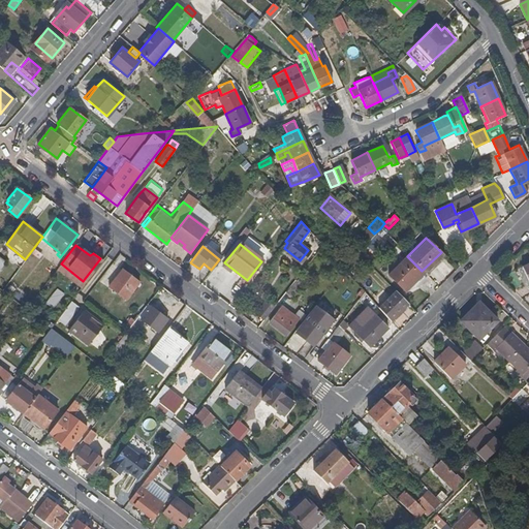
[(366,260),(358,251),(352,256),(361,266),(366,260)]
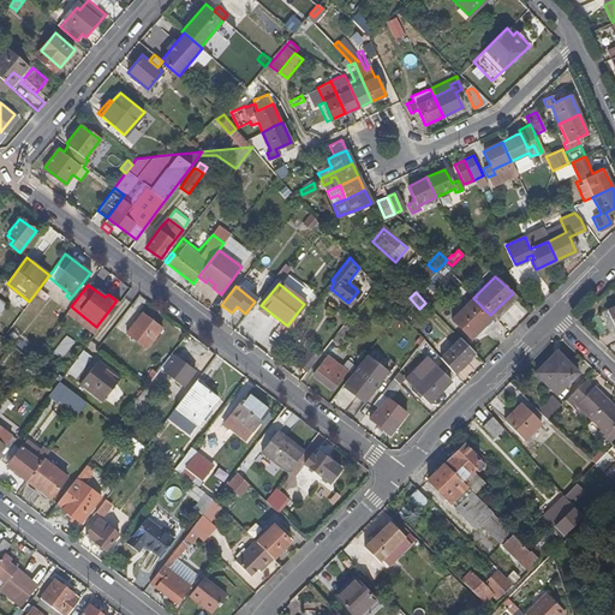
[(493,316),(514,294),(513,293),(490,315),(493,316)]
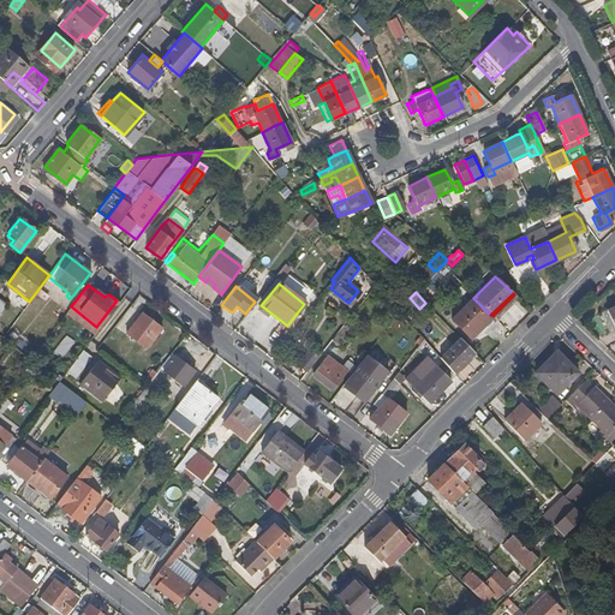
[(479,328),(493,316),(490,315),(473,298),(473,297),(449,320),(469,336),(476,328),(479,328)]
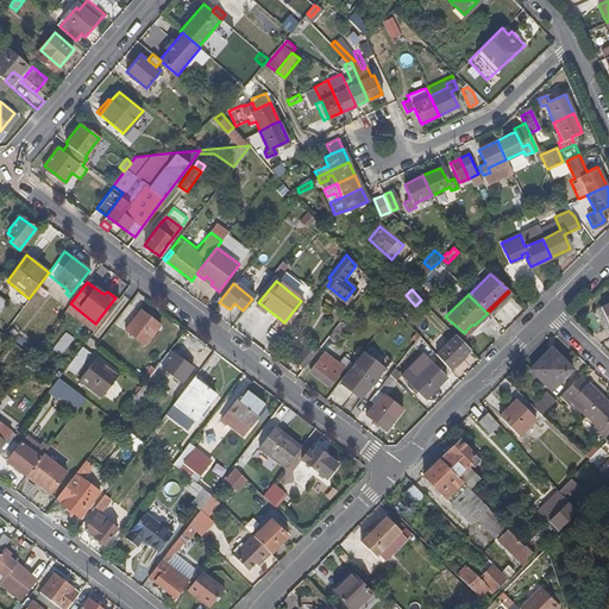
[(145,345),(161,325),(140,309),(125,330),(145,345)]
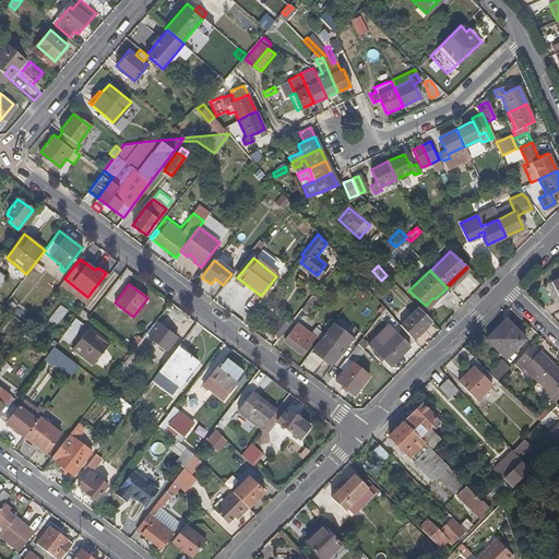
[(317,300),(324,290),(320,287),(312,296),(317,300)]
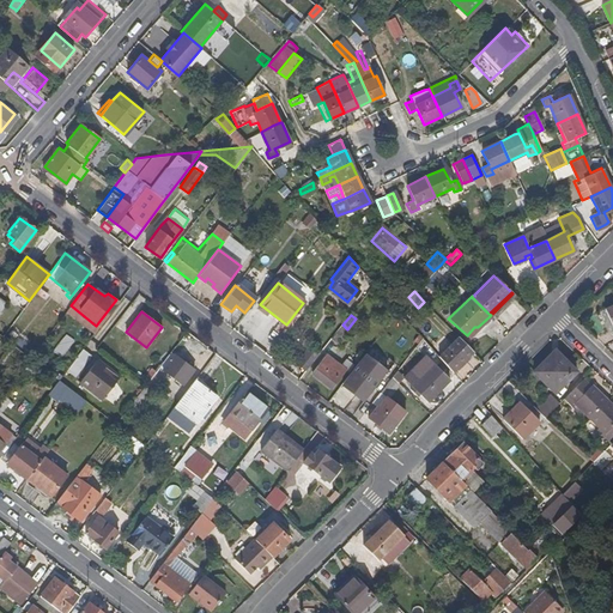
[(338,345),(349,331),(347,329),(343,325),(341,323),(329,339),(338,345)]
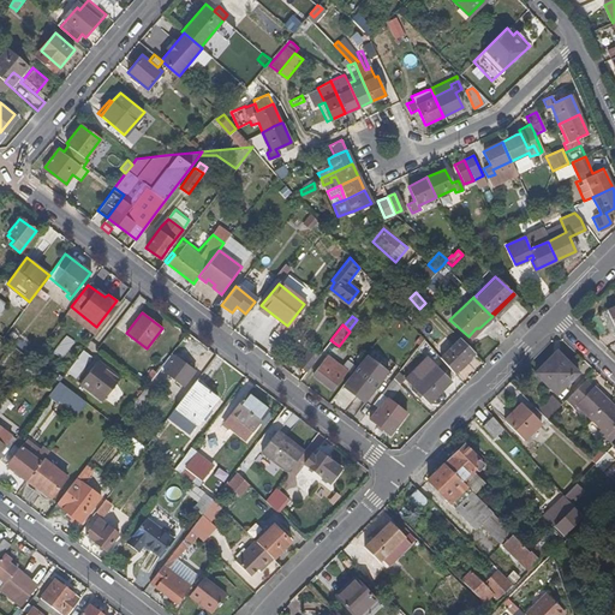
[(472,356),(473,353),(459,338),(440,358),(453,374),(461,365),(472,356)]
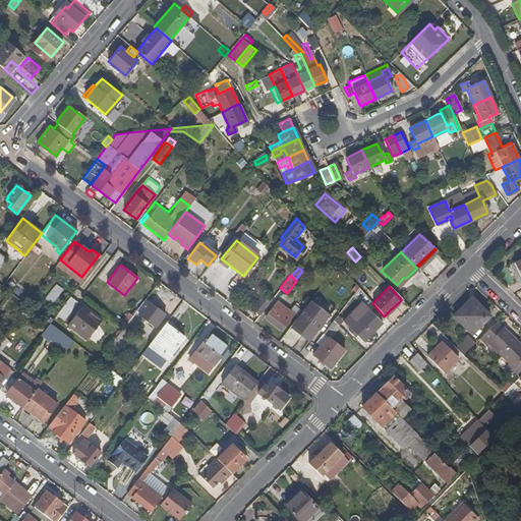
[(259,314),(270,302),(262,295),(251,307),(259,314)]
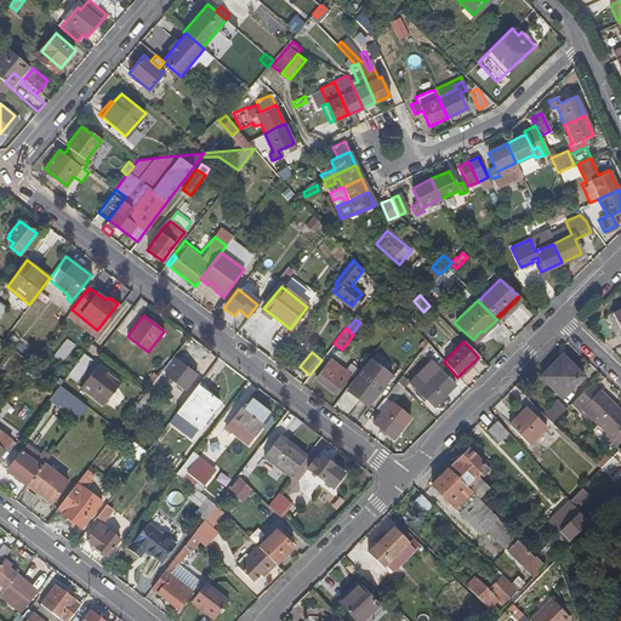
[(77,382),(92,360),(85,353),(68,375),(77,382)]
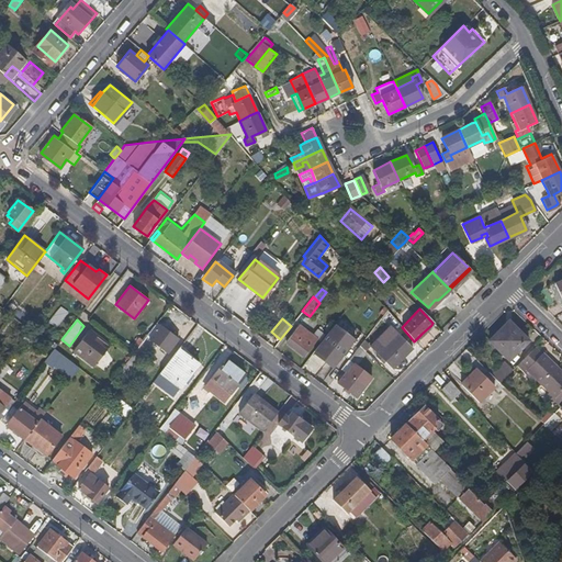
[(178,339),(157,323),(146,336),(167,352),(178,339)]
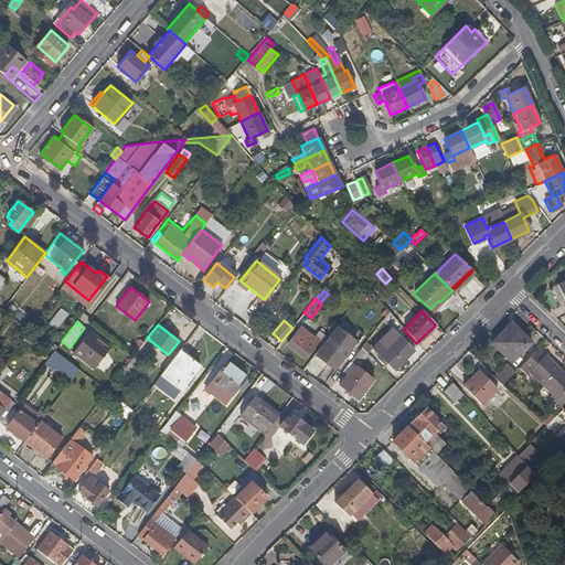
[(344,359),(356,342),(336,326),(333,329),(330,333),(316,352),(330,363),(336,356),(344,359)]
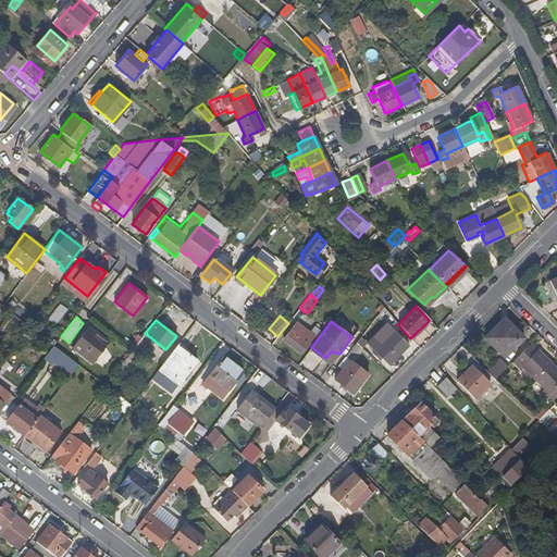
[(514,347),(522,338),(506,322),(500,321),(484,337),(504,357),(508,354),(514,347)]
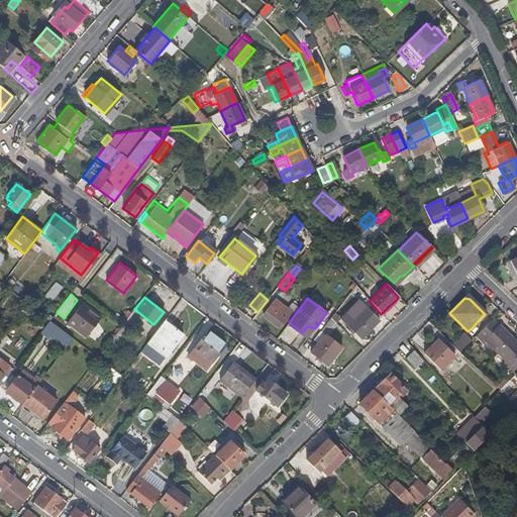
[(391,309),(399,301),(397,299),(388,307),(391,309)]
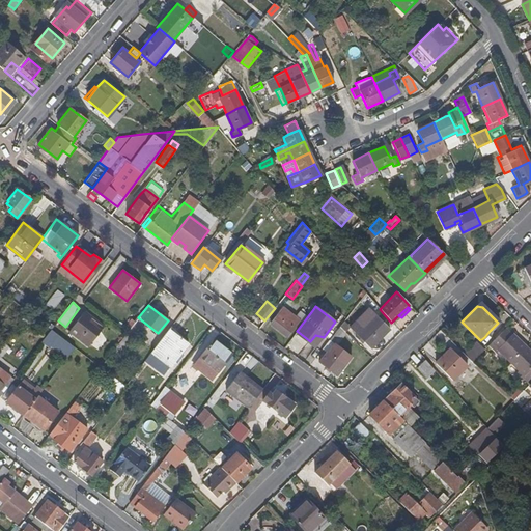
[(369,347),(388,329),(367,308),(348,327),(356,335),(354,336),(360,342),(363,340),(369,347)]
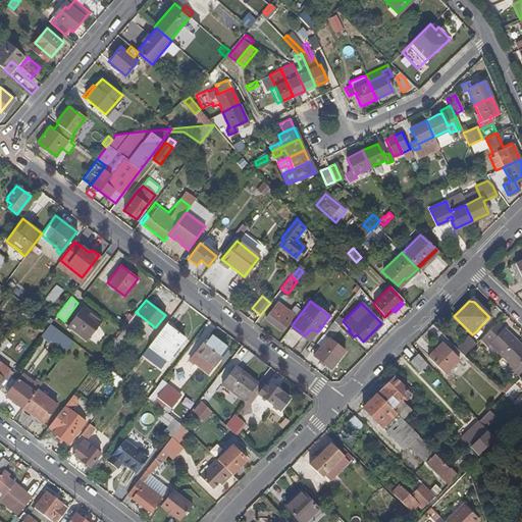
[(294,317),(276,304),(266,318),(282,331),(294,317)]
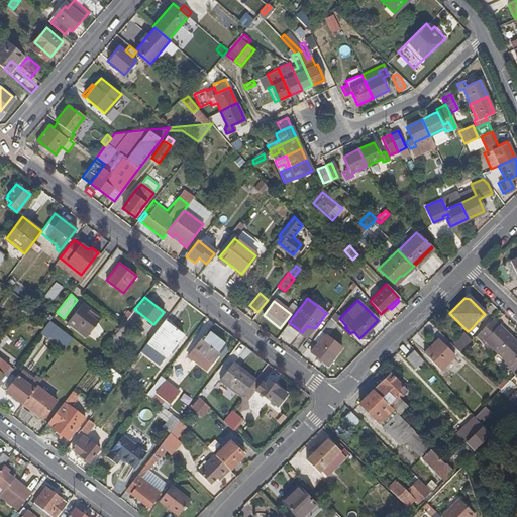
[(86,337),(98,322),(86,314),(89,310),(82,304),(67,322),(86,337)]
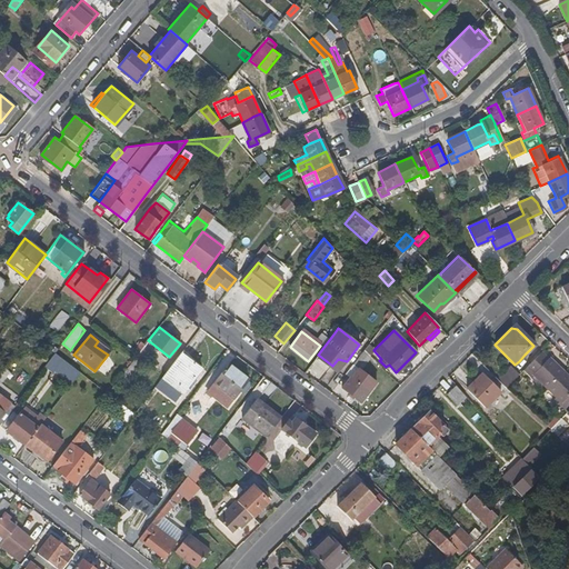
[(111,351),(98,341),(95,346),(108,355),(111,351)]
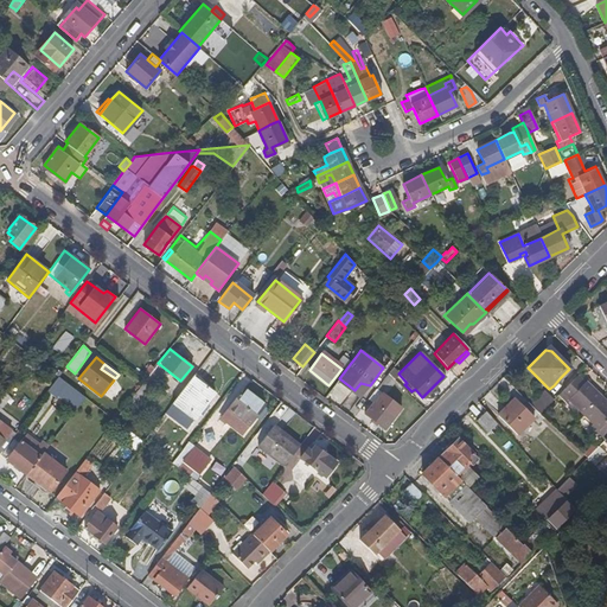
[(148,375),(154,368),(149,364),(140,376),(145,379),(148,375)]
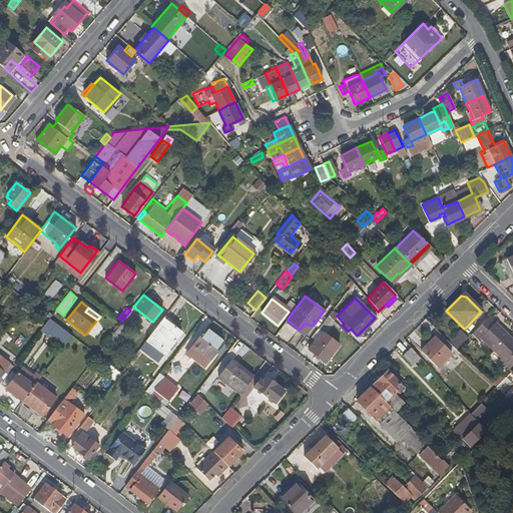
[(324,333),(334,321),(328,316),(318,329),(323,333),(324,334),(324,333)]
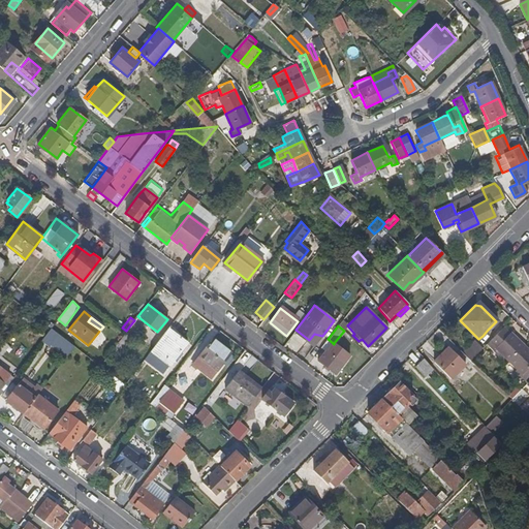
[(119,349),(132,333),(131,332),(132,330),(129,327),(126,331),(115,346),(119,349)]
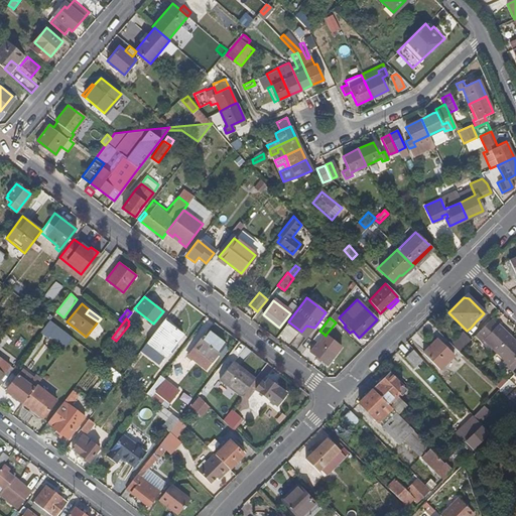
[(182,333),(164,318),(162,320),(180,335),(182,333)]
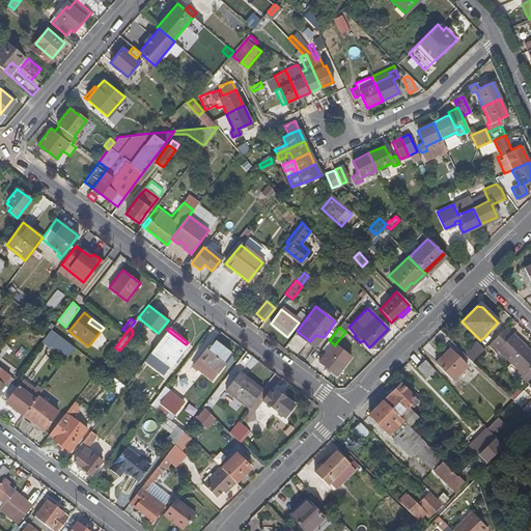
[(526,346),(527,345),(521,339),(519,340),(512,333),(510,334),(504,328),(492,340),(498,347),(497,348),(510,363),(526,346)]
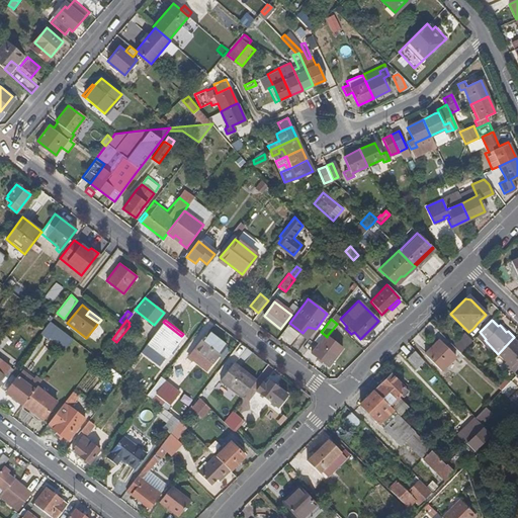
[(72,338),(50,322),(41,332),(50,337),(52,334),(67,345),(72,338)]
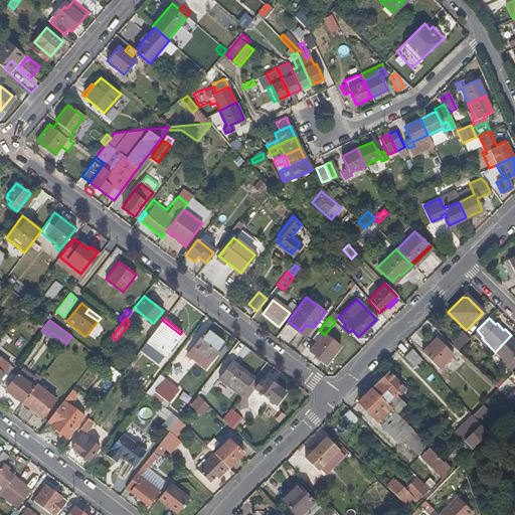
[(164,355),(180,334),(162,320),(146,342),(164,355)]
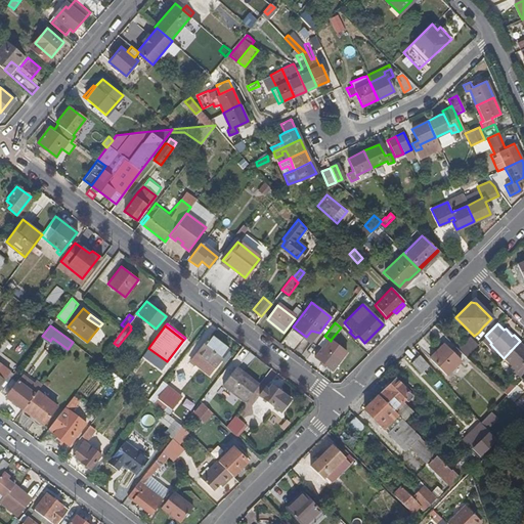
[(312,342),(319,333),(311,331),(306,337),(312,342)]
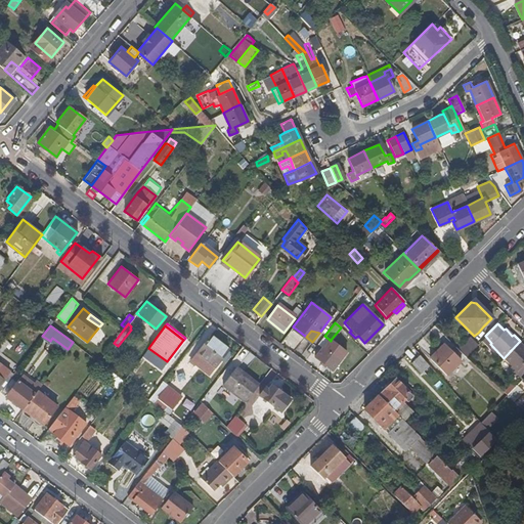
[(216,367),(229,349),(211,335),(198,352),(209,362),(216,367)]
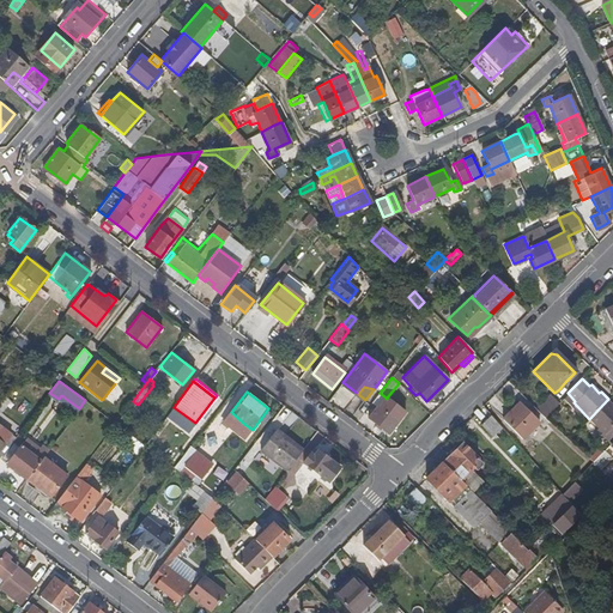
[(545,417),(558,402),(550,394),(535,408),(545,417)]
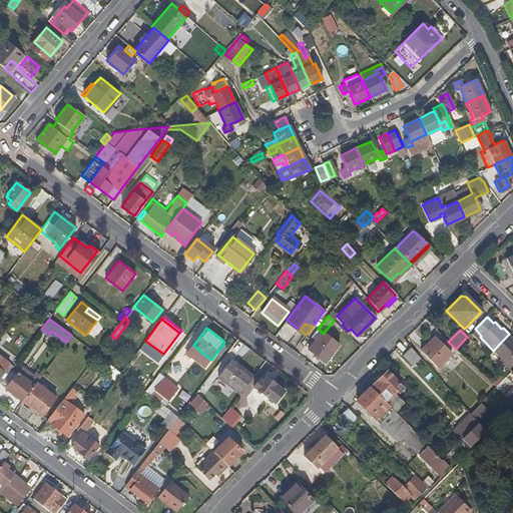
[(331,355),(339,345),(324,333),(324,334),(323,333),(316,341),(316,340),(308,349),(325,363),(331,355)]
